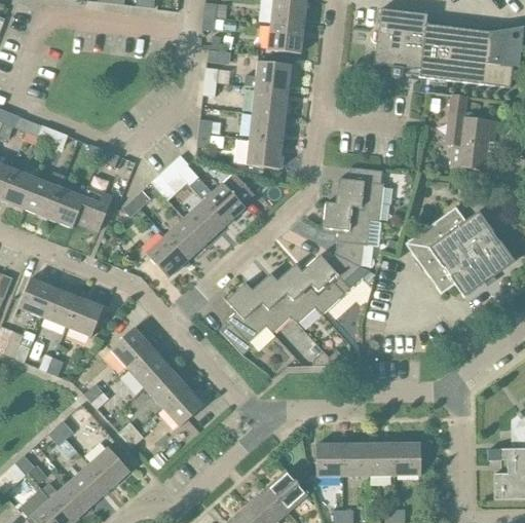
[(273,0),(271,23),(304,26),(307,0),(273,0)]
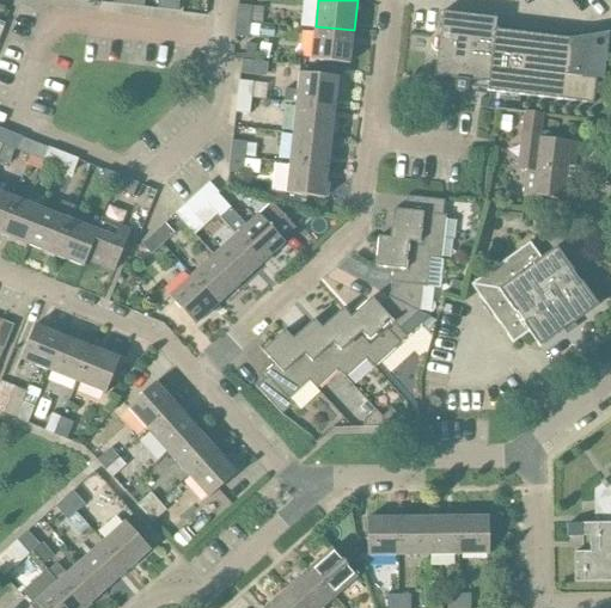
[(239,2),(238,18),(251,19),(254,4),(239,2)]
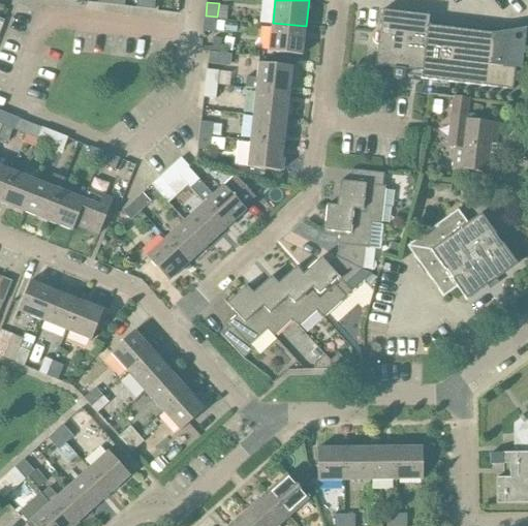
[(375,39),(378,42),(376,64),(394,66),(393,71),(394,75),(398,78),(402,76),(404,73),(405,67),(423,69),(422,76),(514,88),(516,66),(503,65),(508,29),(493,31),(429,24),(421,12),(382,8),(380,30),(376,32),(374,35),(375,39)]
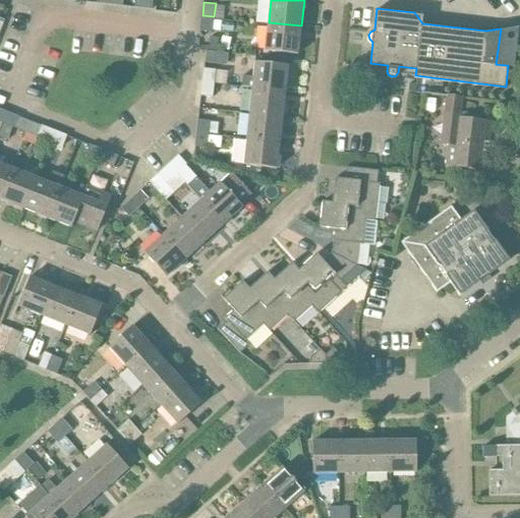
[(213,31),(214,16),(203,15),(200,29),(213,31)]
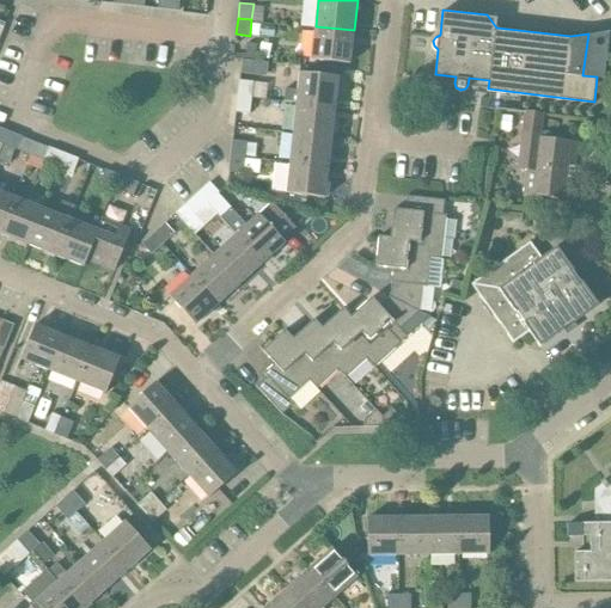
[(260,23),(258,34),(275,35),(276,25),(260,23)]
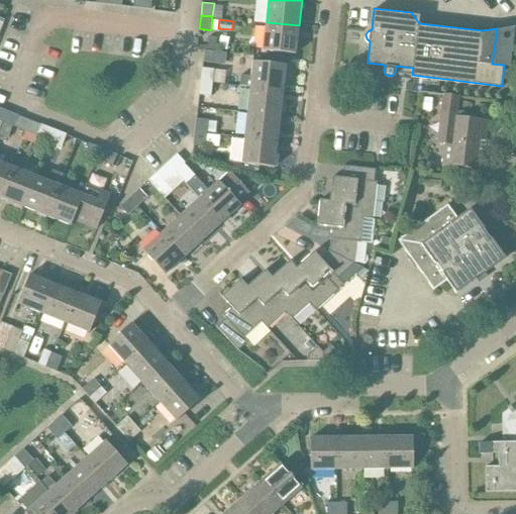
[(296,52),(299,25),(267,22),(264,48),(296,52)]
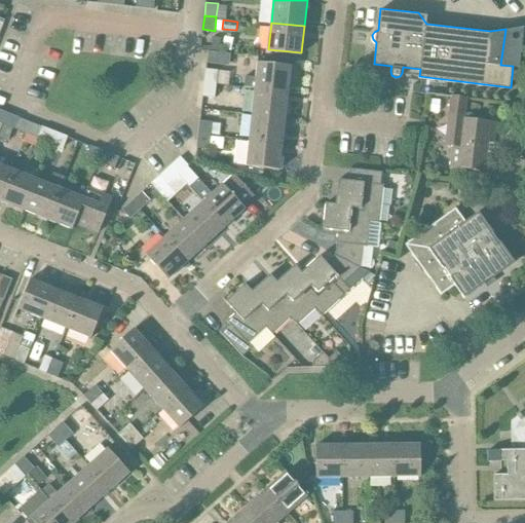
[(213,35),(212,48),(220,49),(221,35),(213,35)]
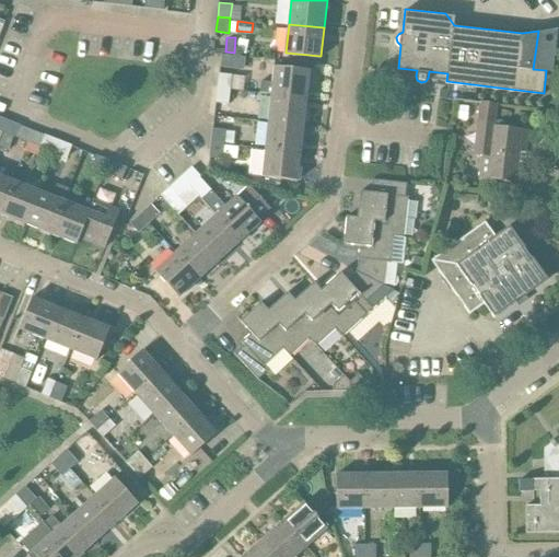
[(222,53),(221,66),(245,68),(246,56),(222,53)]
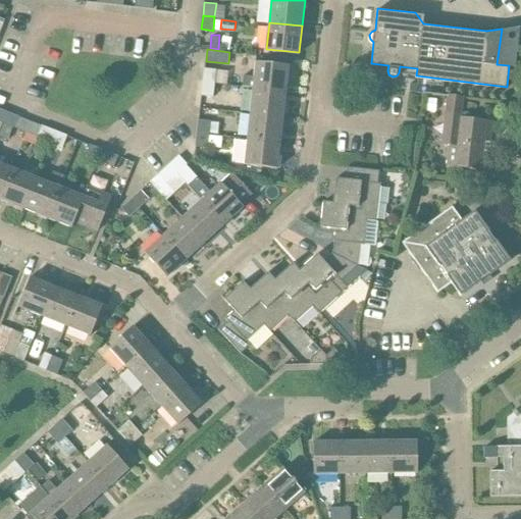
[(256,60),(255,74),(244,73),(243,86),(254,87),(254,86),(287,89),(289,63),(256,60)]
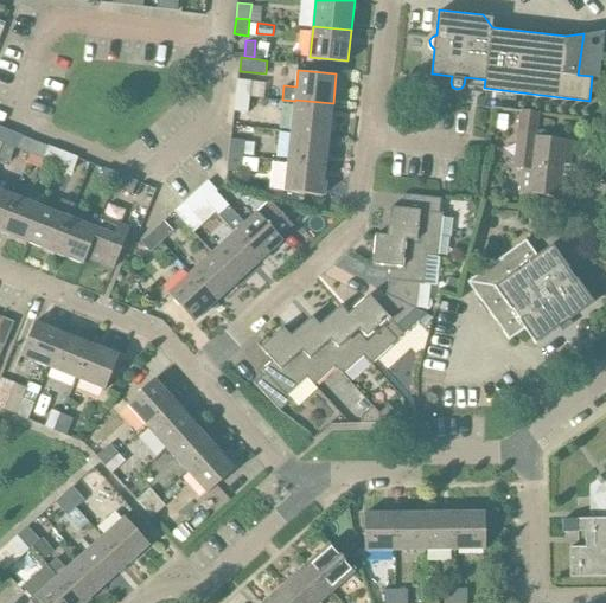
[(238,77),(236,94),(250,95),(252,79),(238,77)]
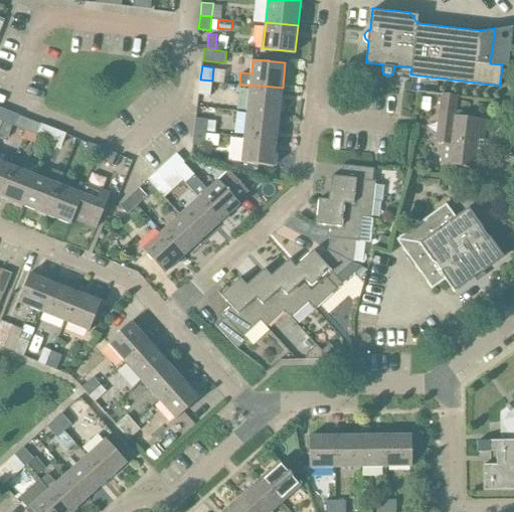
[(200,79),(199,93),(210,94),(212,80),(200,79)]
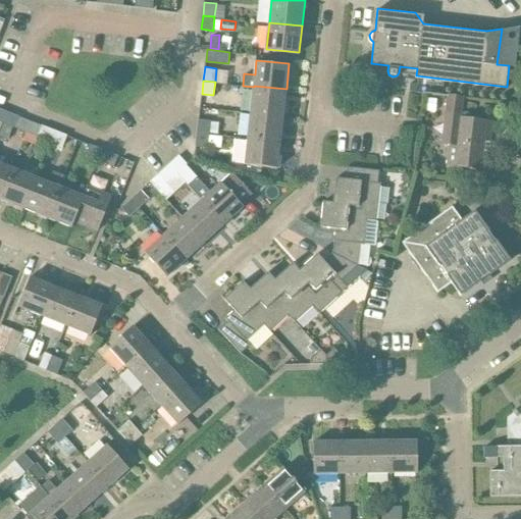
[(254,87),(251,111),(283,114),(287,89),(254,86),(254,87)]
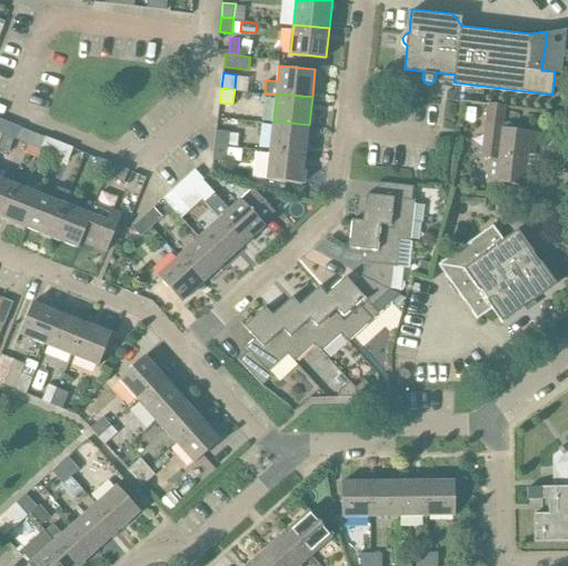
[(501,126),(501,122),(504,103),(489,101),(482,155),(491,156),(489,178),(526,182),(529,152),(535,154),(538,130),(501,126)]
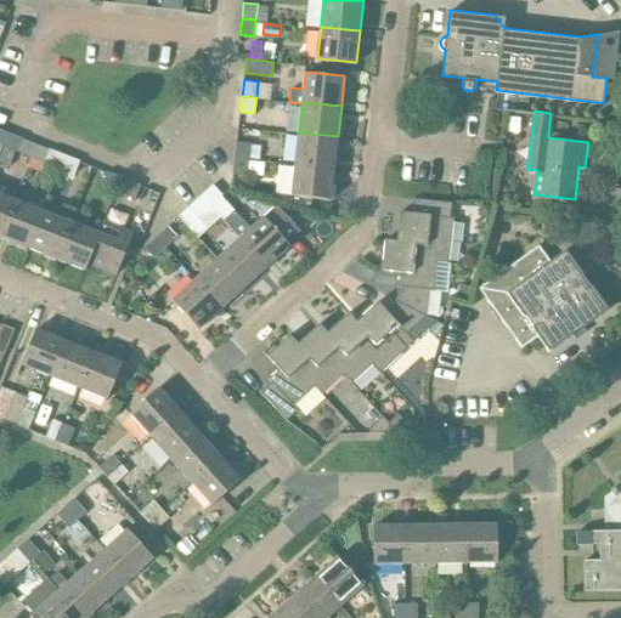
[(0,142),(6,145),(11,131),(0,126),(0,142)]
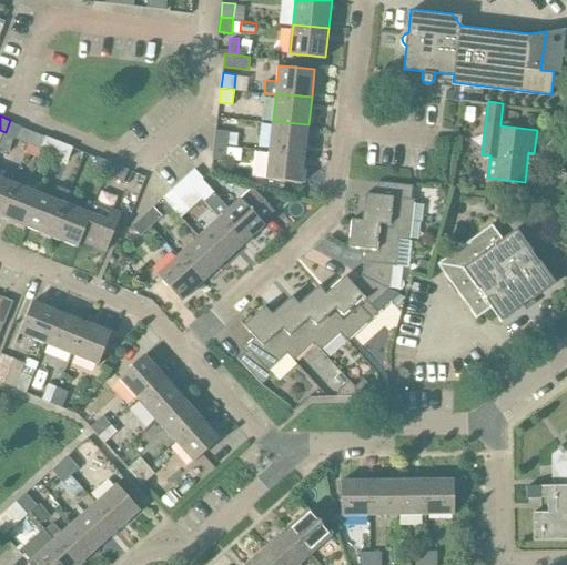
[(0,152),(7,155),(14,135),(17,137),(22,125),(10,120),(6,132),(0,144),(0,152)]
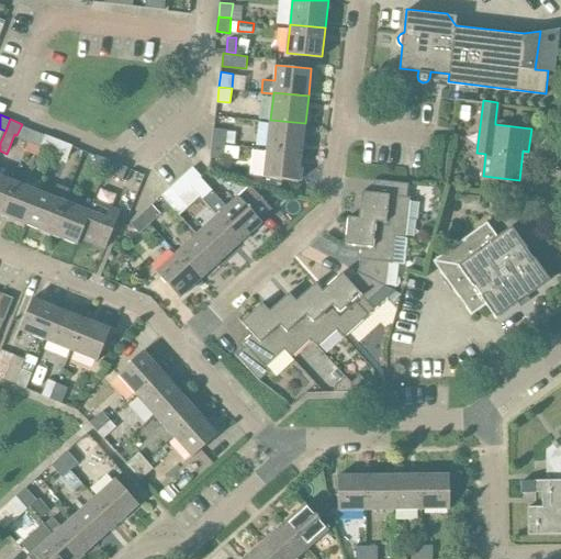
[(267,147),(302,151),(305,123),(270,120),(267,147)]
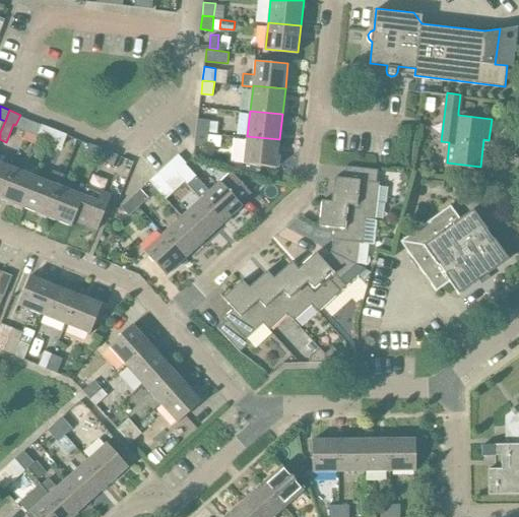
[(198,118),(197,131),(208,132),(210,119),(198,118)]
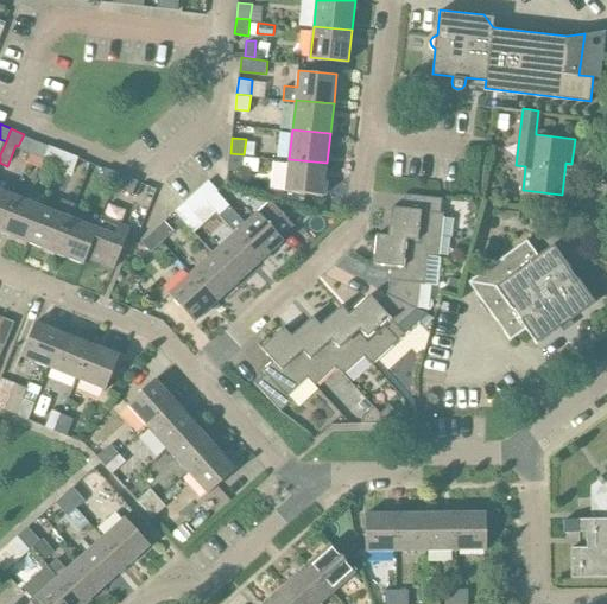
[(45,157),(59,163),(65,150),(50,144),(45,157)]
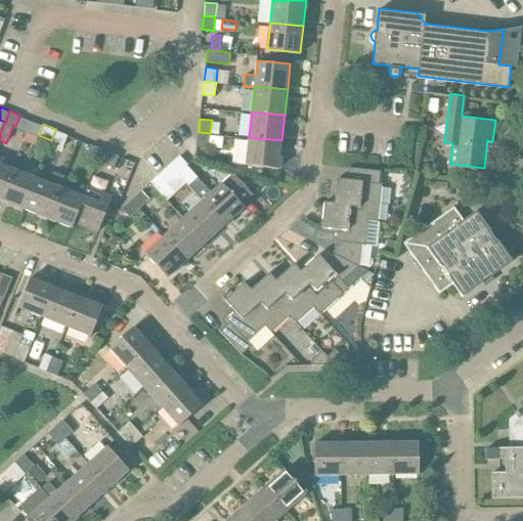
[(69,134),(56,129),(51,140),(64,145),(69,134)]
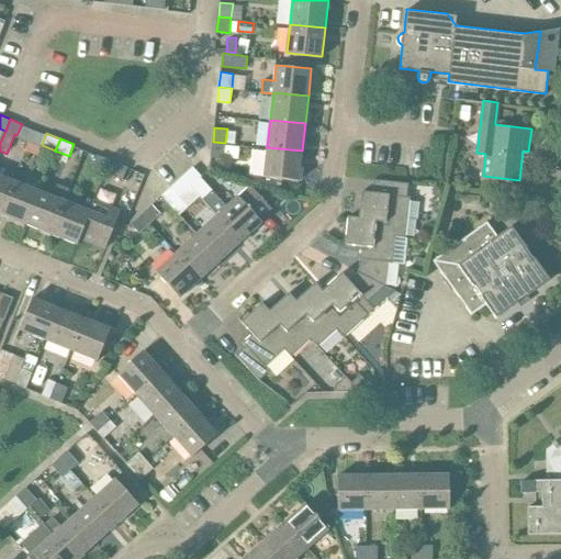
[(213,142),(211,156),(224,157),(225,143),(213,142)]
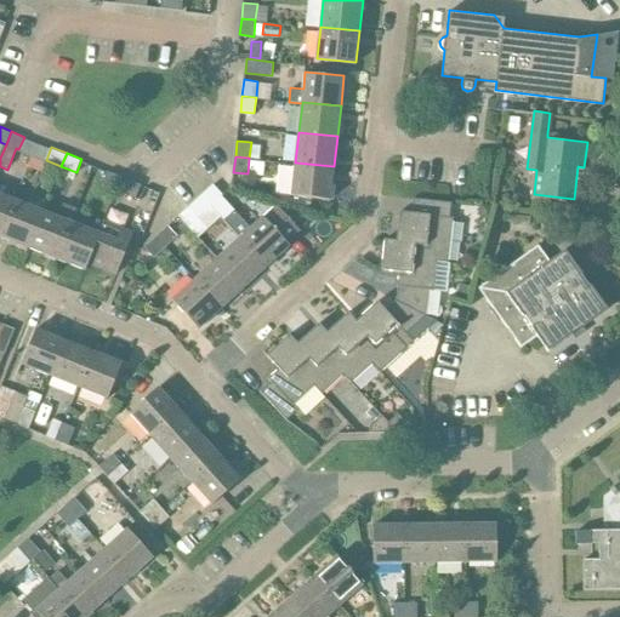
[(291,194),(306,195),(330,198),(334,166),(295,163),(291,194)]
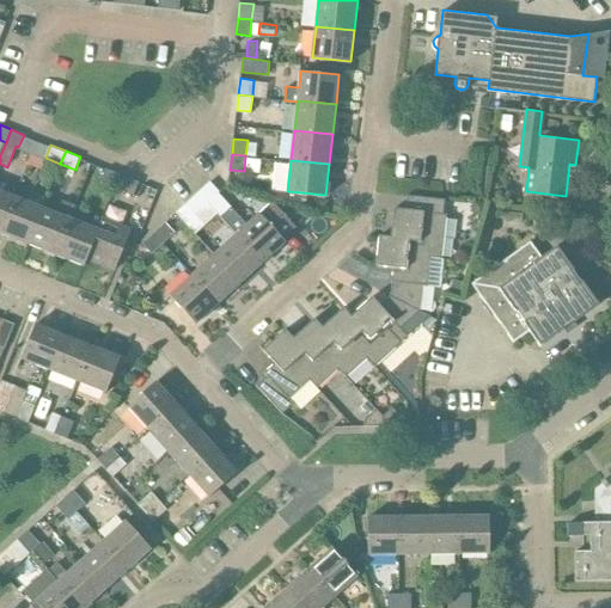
[(101,180),(117,186),(123,173),(107,167),(101,180)]
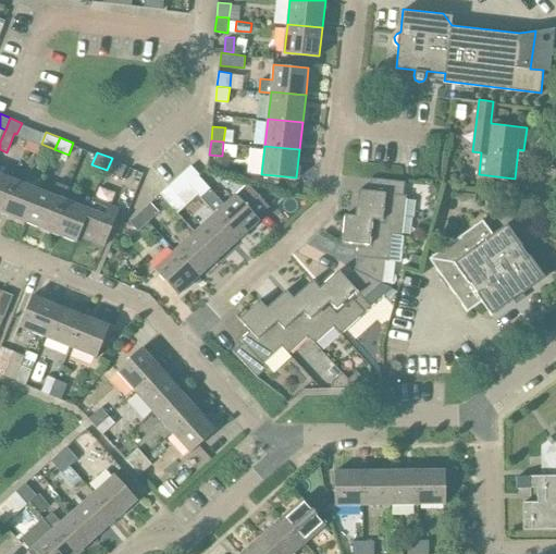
[(112,158),(107,170),(122,176),(126,164),(112,158)]
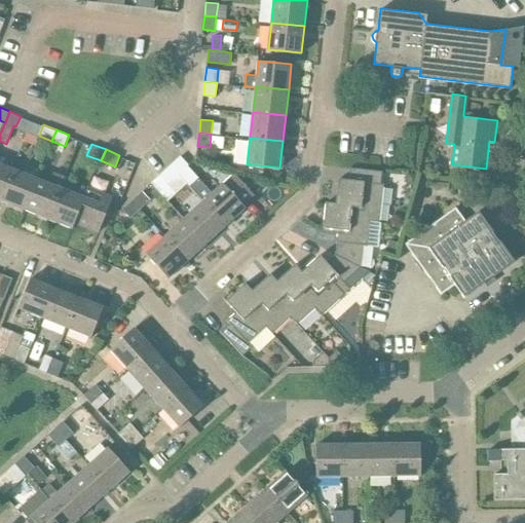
[(181,155),(171,164),(179,173),(189,163),(181,155)]
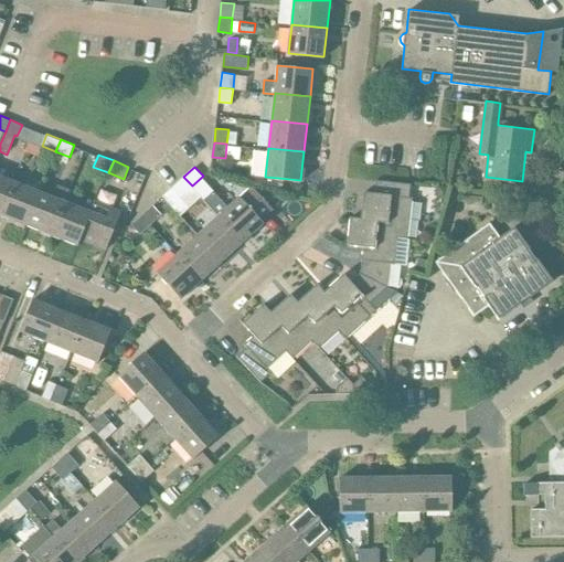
[(0,212),(13,180),(0,175),(0,212)]
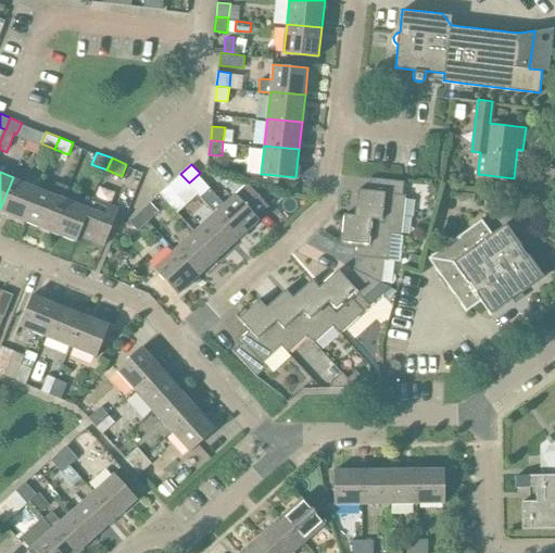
[(180,174),(169,183),(178,192),(189,183),(180,174)]
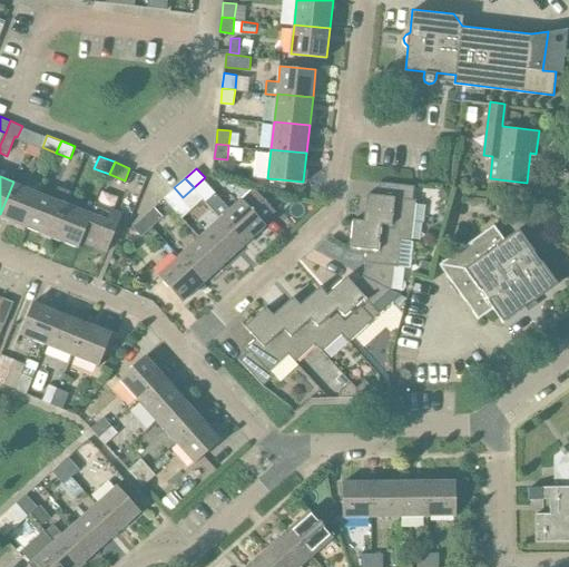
[(380,236),(412,238),(417,198),(413,197),(415,185),(380,181),(378,194),(368,193),(364,220),(381,222),(380,236)]
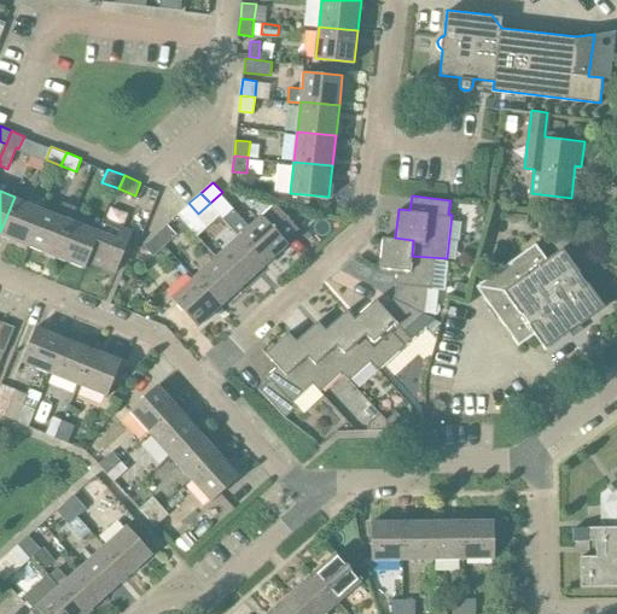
[(0,233),(28,244),(42,208),(15,197),(0,232),(0,233)]
